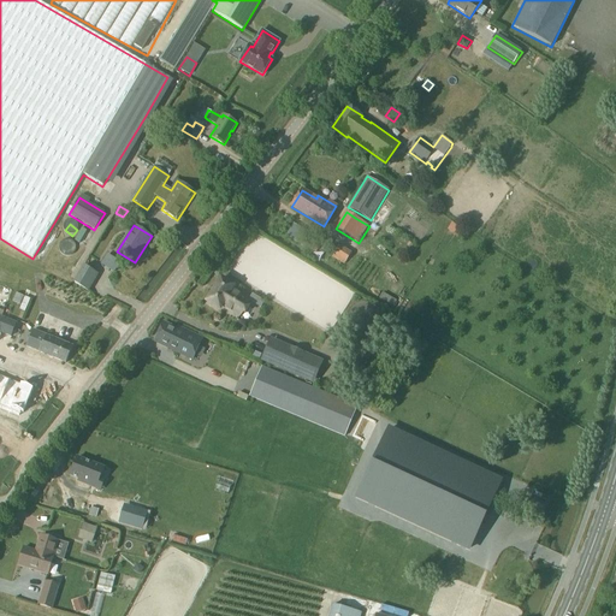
[(81,241),(86,231),(81,229),(76,238),(81,241)]
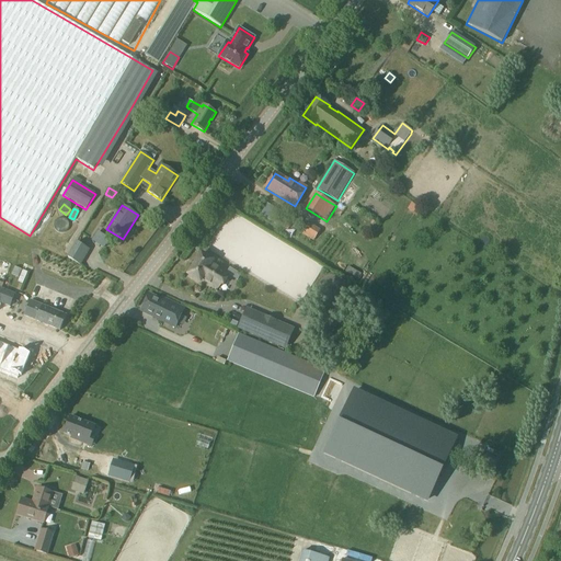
[(299,233),(313,240),(319,228),(305,221),(299,233)]
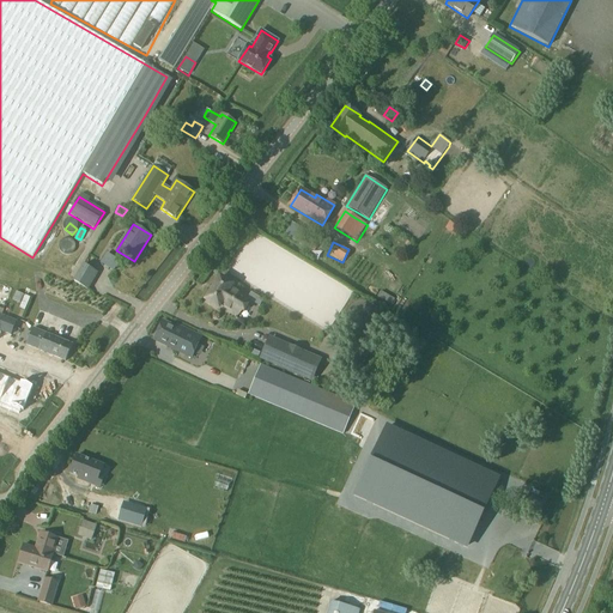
[(73,283),(89,291),(98,273),(84,265),(73,283)]
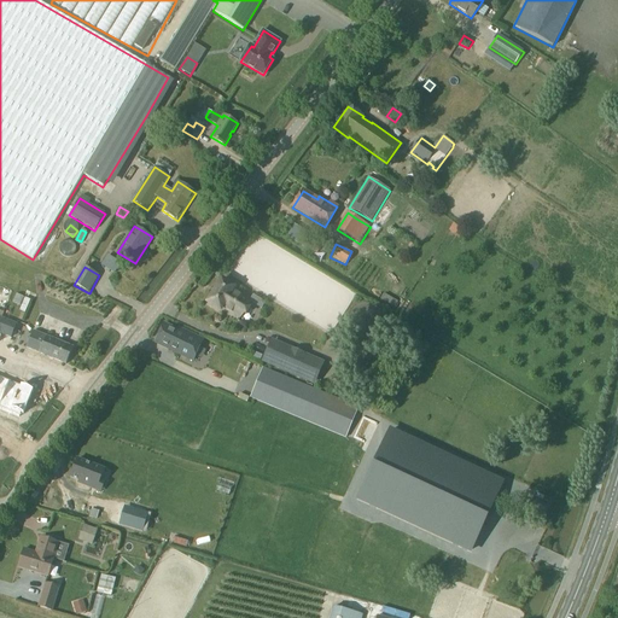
[(239,318),(250,302),(232,291),(234,287),(222,280),(208,303),(220,310),(222,308),(239,318)]
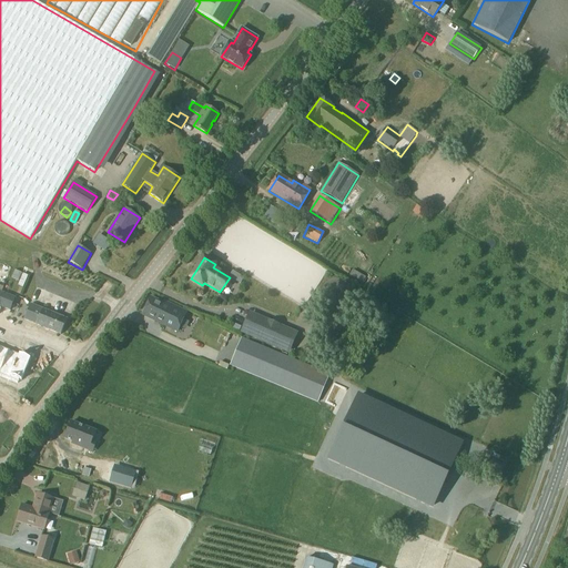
[(0,306),(10,311),(16,297),(0,291),(0,306)]
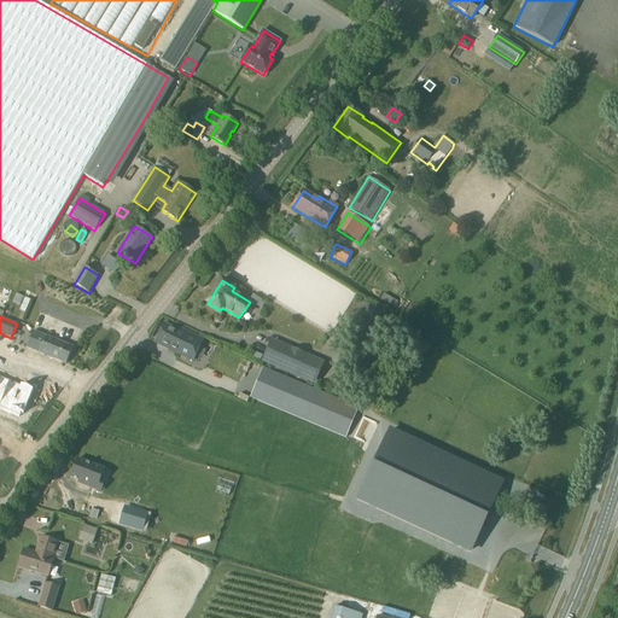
[(164,324),(155,343),(193,361),(203,340),(179,328),(178,331),(164,324)]
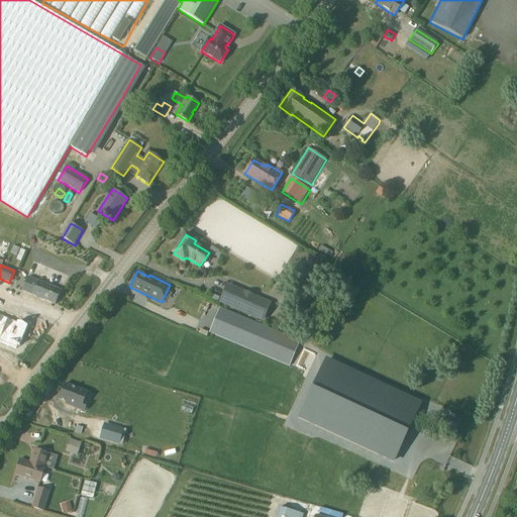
[(42,283),(28,278),(22,291),(33,295),(33,296),(56,305),(62,291),(42,283)]
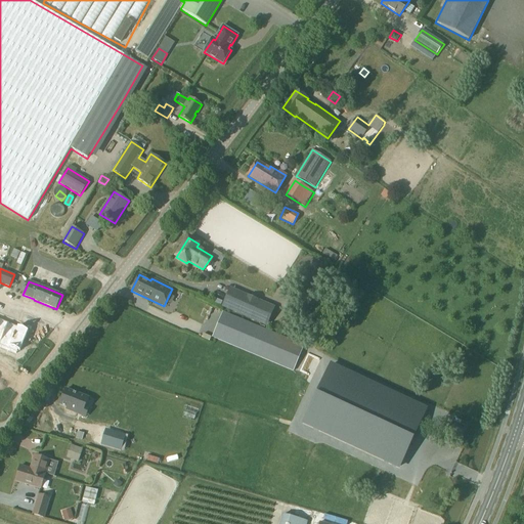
[(230,307),(229,309),(261,322),(268,306),(257,301),(257,300),(249,297),(237,292),(236,294),(229,291),(223,304),(230,307)]
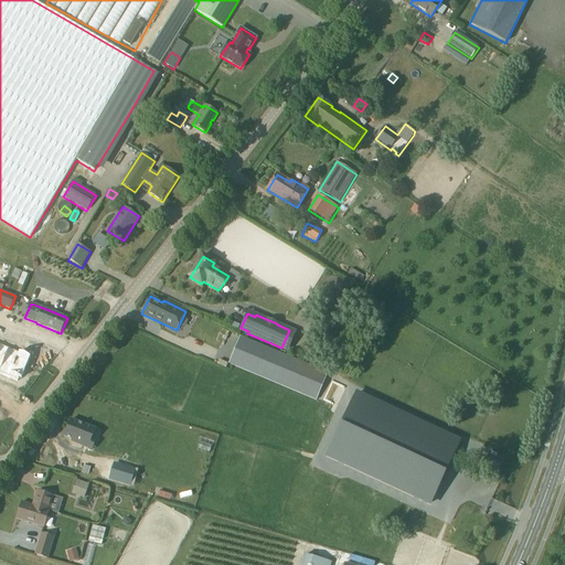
[(241,337),(228,364),(316,401),(328,373),(241,337)]
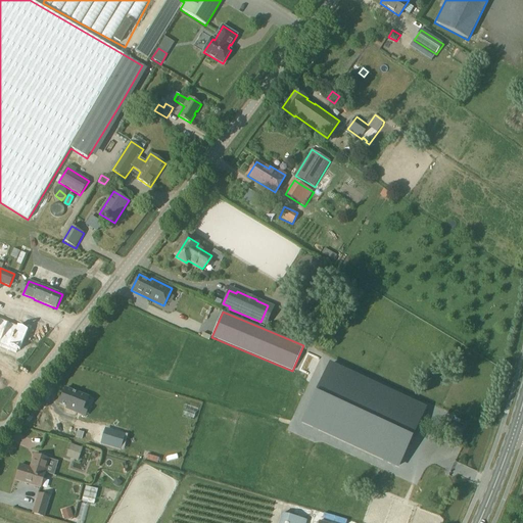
[(0,316),(0,336),(2,337),(9,320),(0,316)]
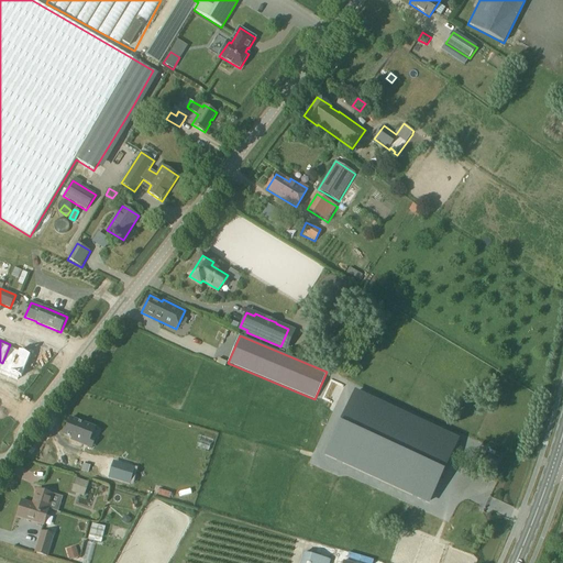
[(10,344),(2,363),(12,367),(20,349),(10,344)]
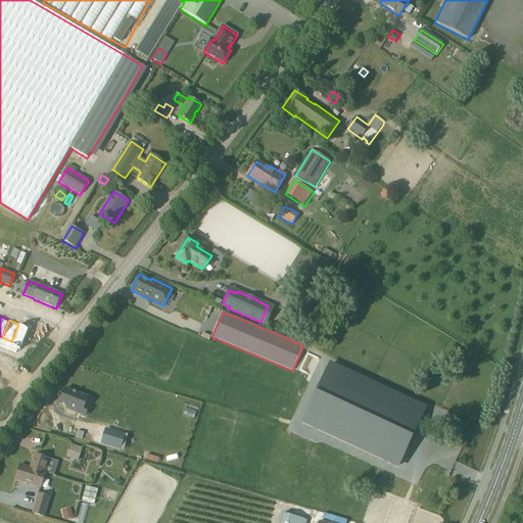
[(11,342),(21,346),(30,327),(19,323),(18,324),(11,341),(11,342)]
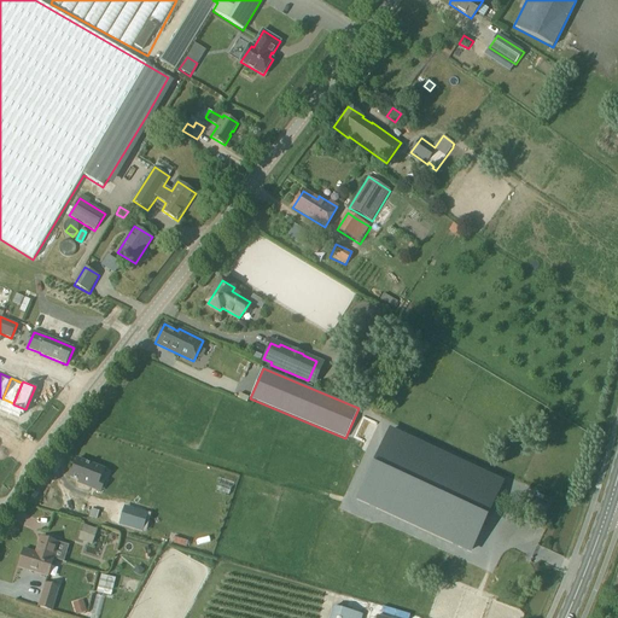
[(391,432),(360,499),(470,551),(501,483),(391,432)]
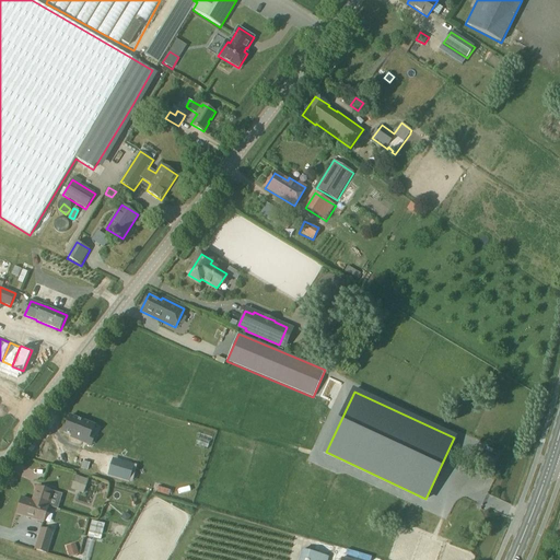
[(95,436),(91,435),(95,426),(70,416),(63,432),(72,435),(71,438),(74,439),(83,442),(92,446),(95,436)]
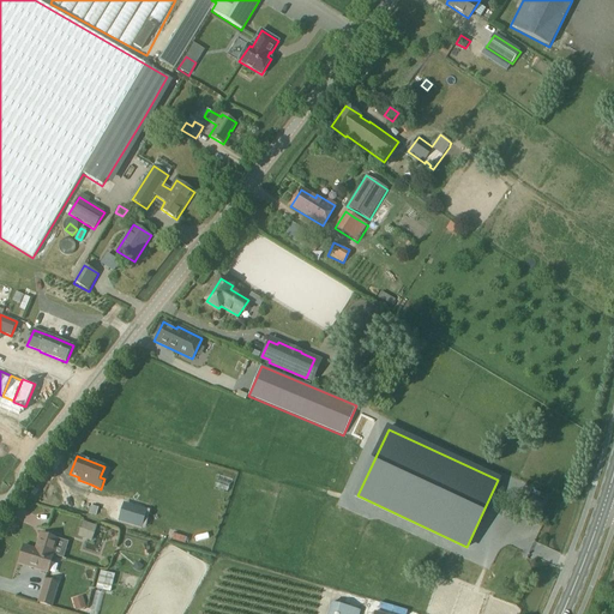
[(145,517),(122,510),(118,522),(140,529),(145,517)]
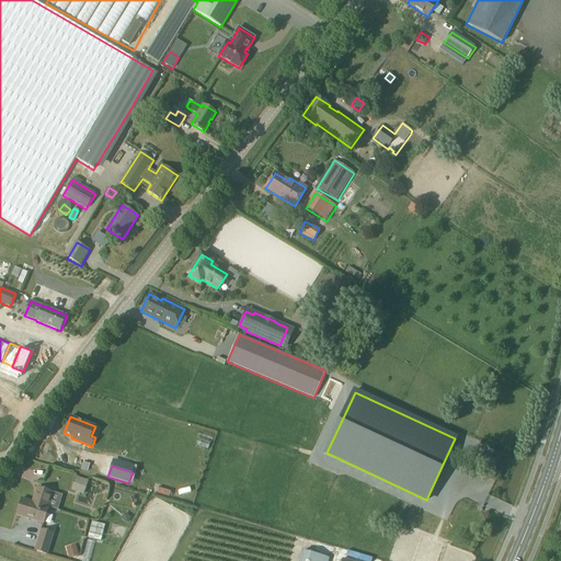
[(76,478),(71,489),(84,493),(88,482),(76,478)]
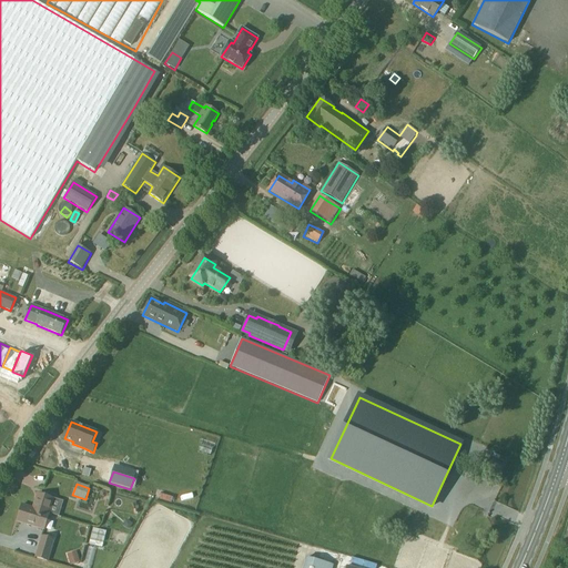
[(34,509),(49,514),(53,499),(51,498),(52,497),(51,496),(49,495),(46,495),(44,495),(44,496),(39,495),(34,509)]
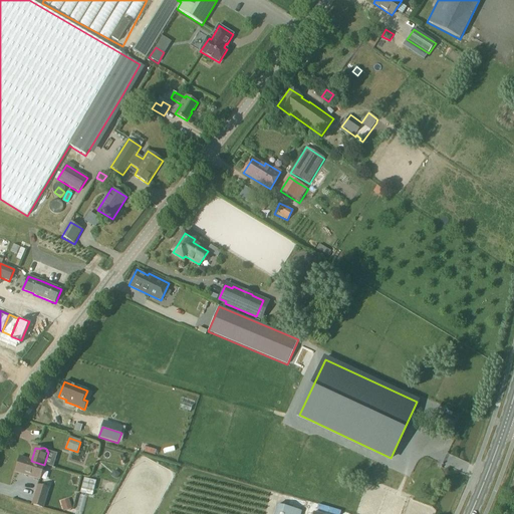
[(44,465),(31,461),(20,457),(16,468),(22,470),(21,474),(39,480),(44,465)]
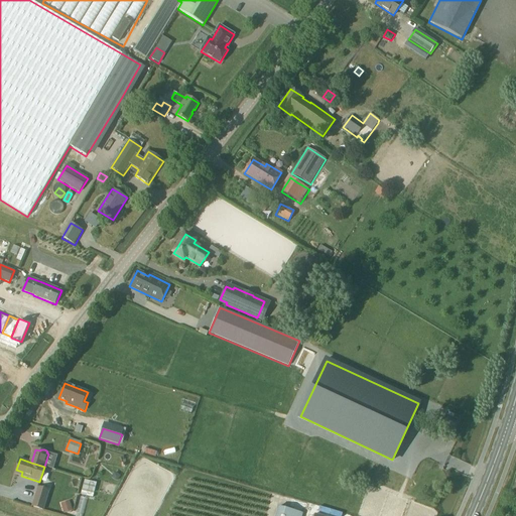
[(115,473),(111,479),(117,483),(121,477),(115,473)]
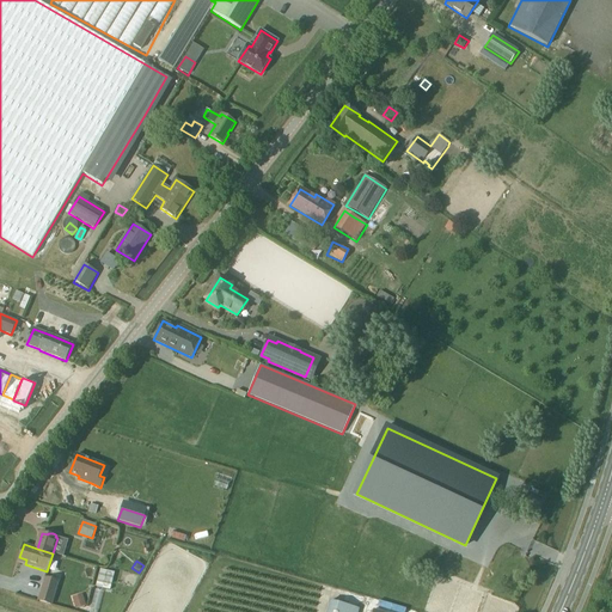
[(95,586),(110,591),(115,571),(99,568),(95,586)]
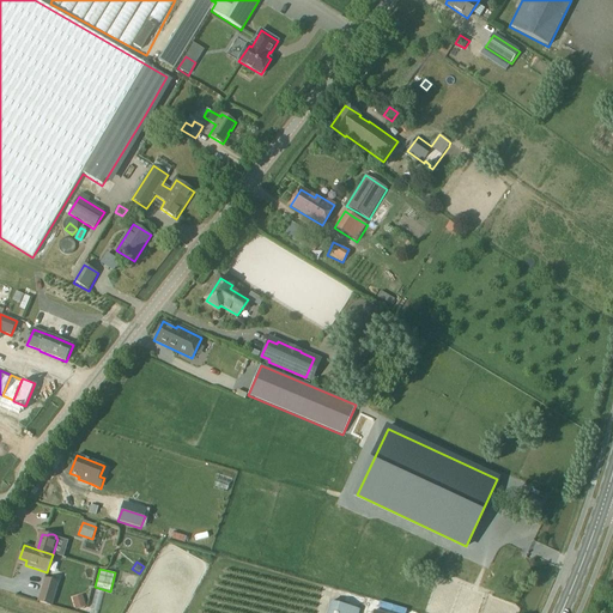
[(60,583),(44,578),(37,602),(52,607),(60,583)]
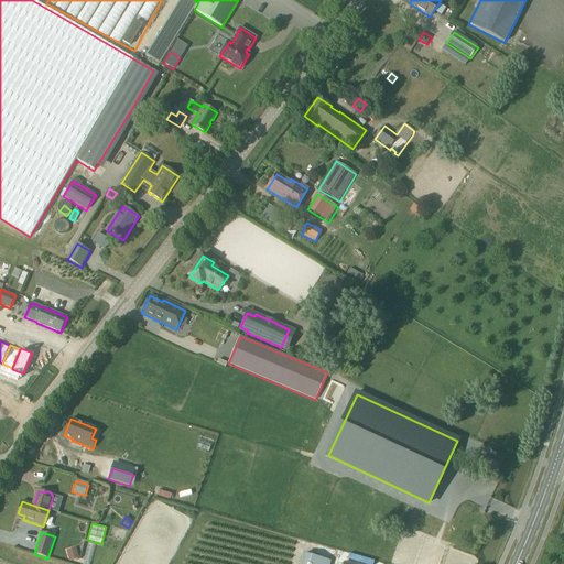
[(83,563),(91,563),(96,544),(87,543),(83,563)]
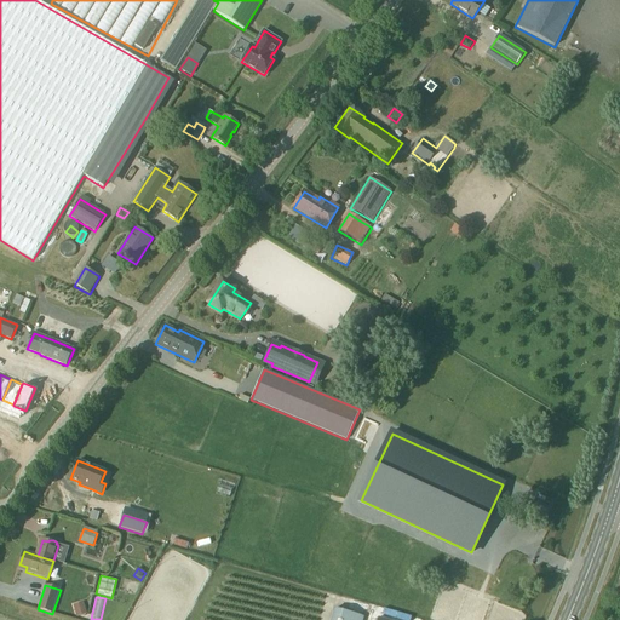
[(84,603),(73,607),(76,618),(87,615),(84,603)]
